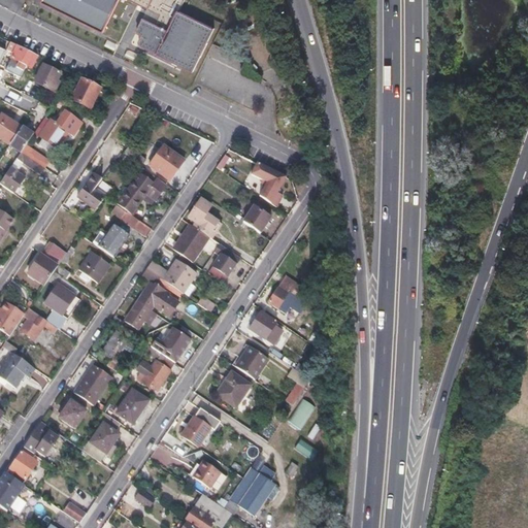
[(127,0),(133,2),(149,10),(137,34),(143,37),(139,45),(194,72),(216,29),(179,12),(186,0),(43,0),(42,4),(103,35),(121,0),(127,0)]
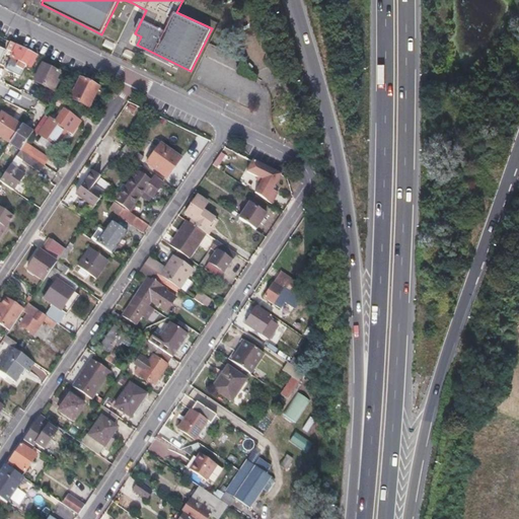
[(0,44),(7,48),(10,43),(0,38),(0,44)]
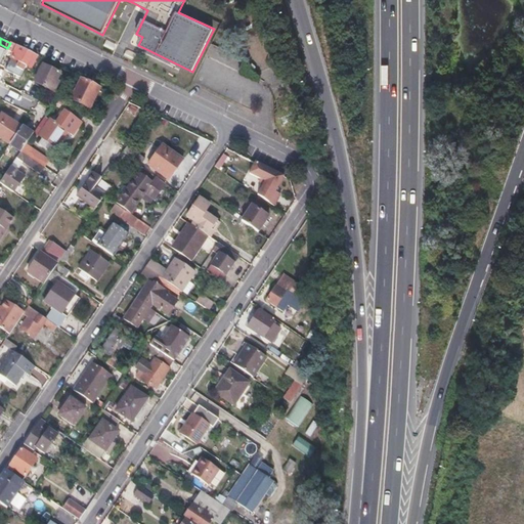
[(36,56),(16,46),(10,59),(20,64),(22,61),(26,64),(30,67),(33,60),(36,56)]
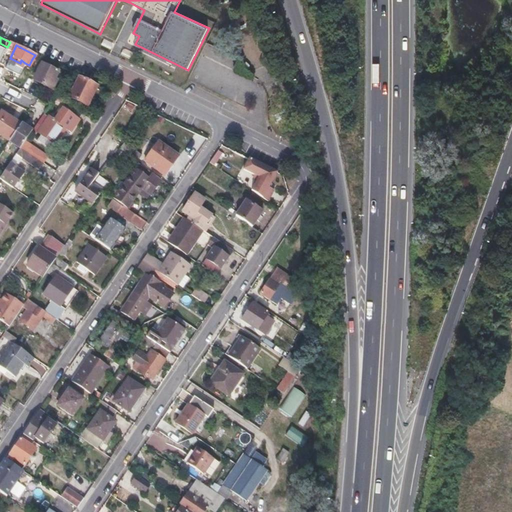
[(57,72),(41,64),(34,79),(50,87),(57,72)]
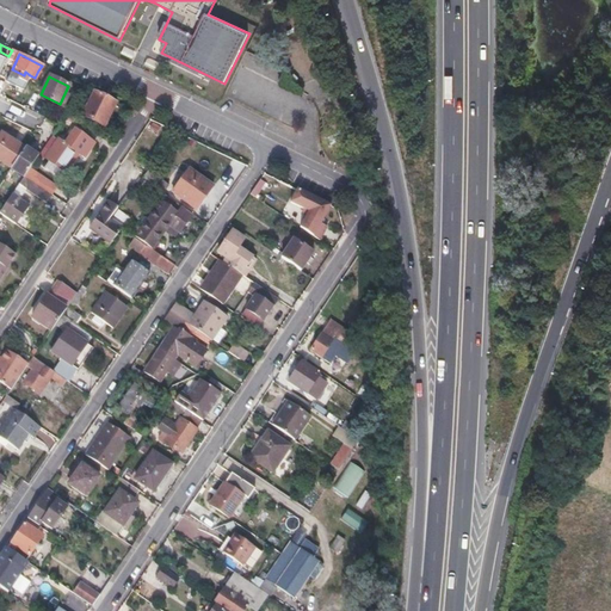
[(115,102),(93,91),(81,117),(103,127),(115,102)]
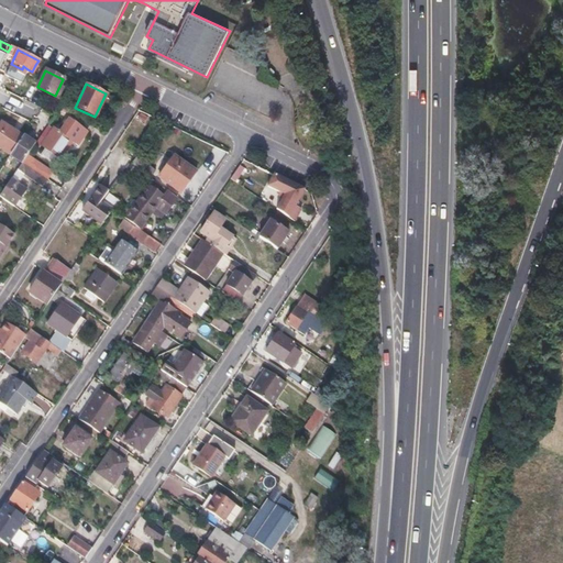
[(57,109),(64,113),(59,121),(68,128),(74,122),(70,120),(75,116),(61,106),(57,109)]
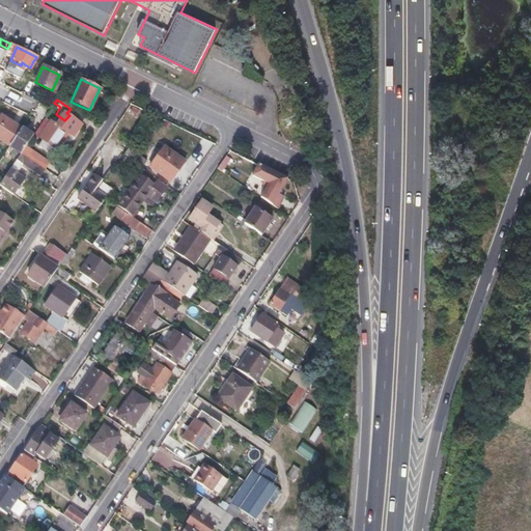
[(21,129),(0,115),(0,139),(9,145),(21,129)]
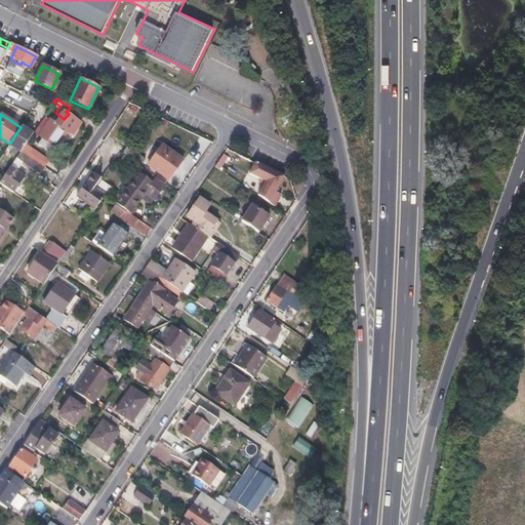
[(42,118),(36,127),(42,131),(38,136),(55,149),(67,131),(49,120),(48,122),(42,118)]
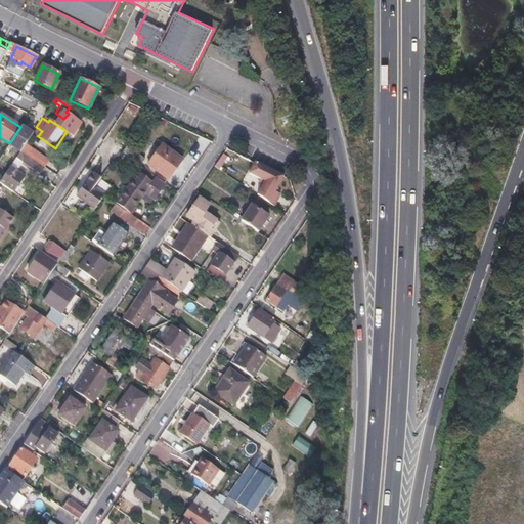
[(31,134),(20,127),(9,143),(19,151),(25,144),(31,134)]
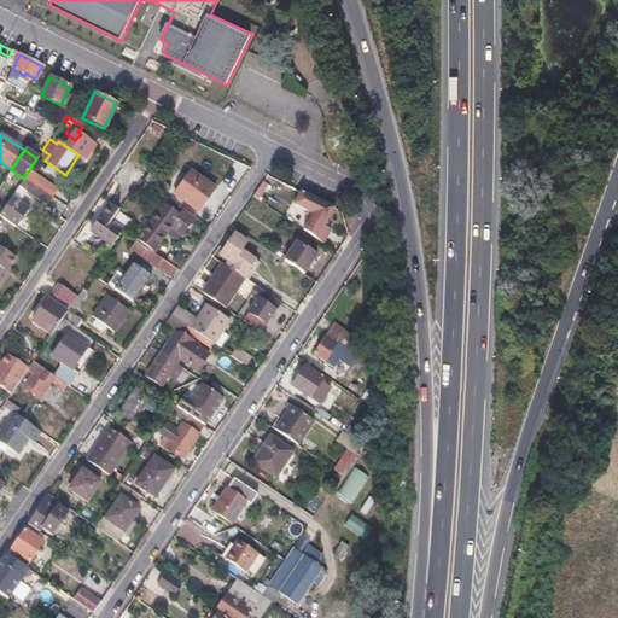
[(29,170),(23,179),(52,197),(57,188),(29,170)]
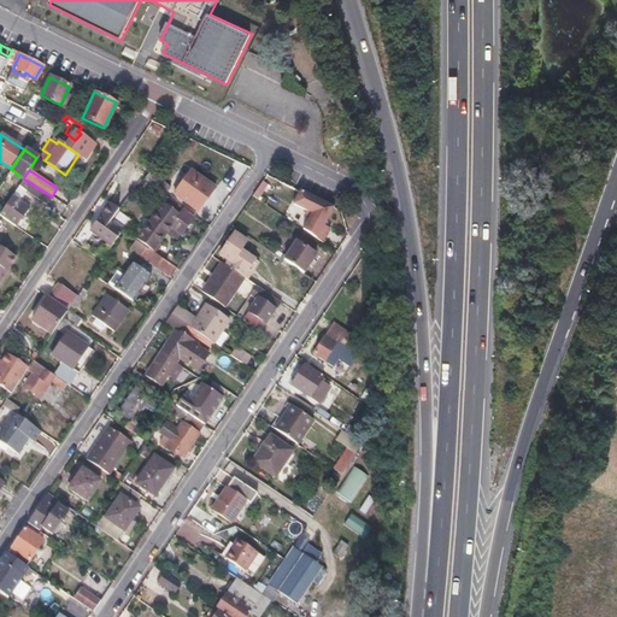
[(148,171),(142,180),(152,186),(153,187),(152,189),(159,194),(166,182),(158,177),(148,171)]
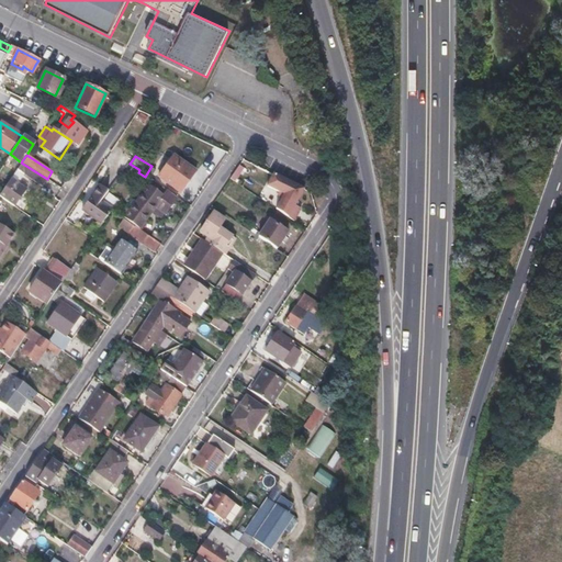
[(179,163),(171,156),(157,177),(166,182),(179,163)]
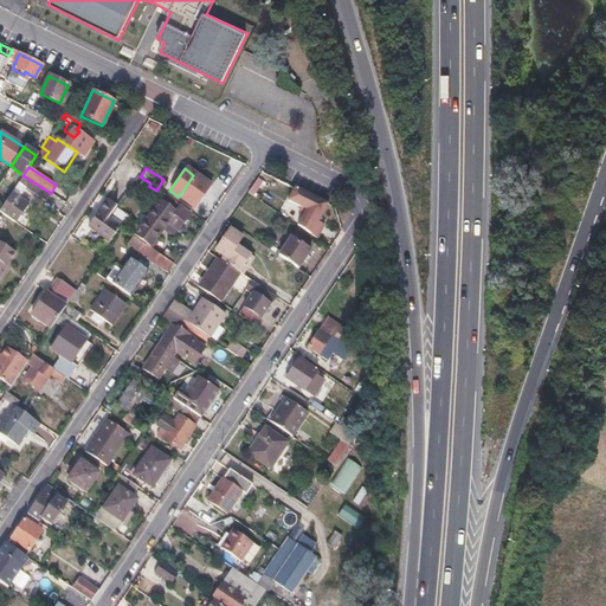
[(19,181),(26,185),(47,199),(51,193),(23,175),(19,181)]
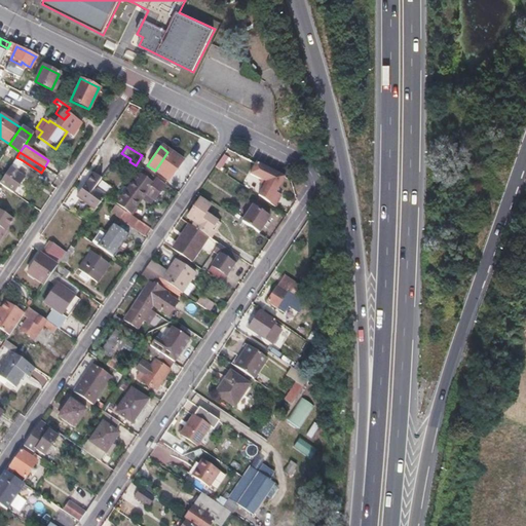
[(181,161),(167,152),(155,171),(167,180),(181,161)]
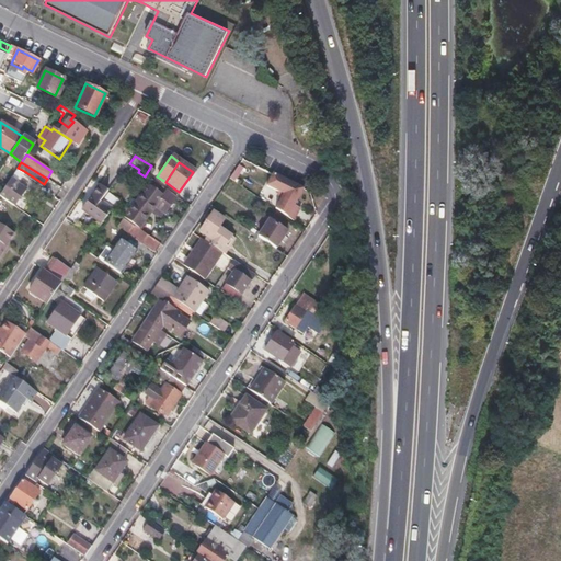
[(241,168),(237,165),(228,179),(232,182),(241,168)]
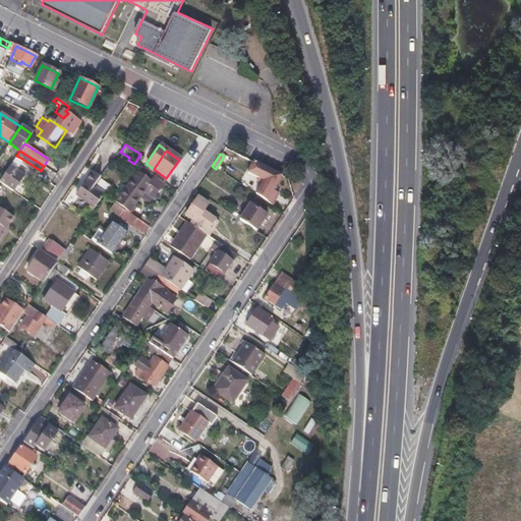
[(22,159),(16,156),(9,165),(12,167),(10,169),(13,171),(14,170),(15,170),(22,159)]
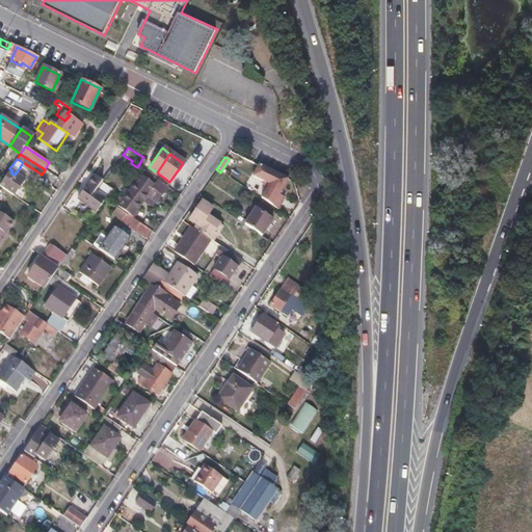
[(130,162),(127,166),(139,177),(140,178),(141,177),(144,173),(137,167),(131,163),(130,162)]
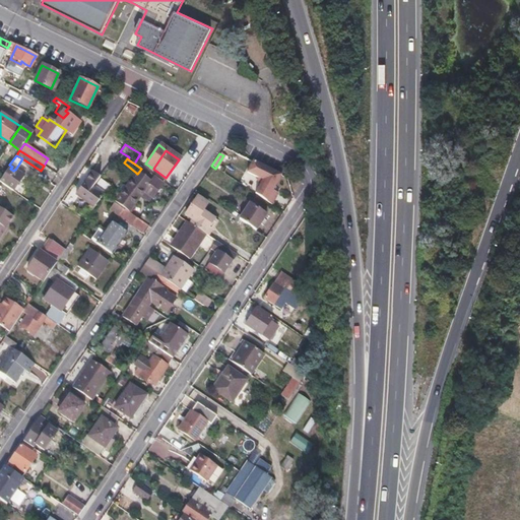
[(251,161),(247,172),(256,177),(258,185),(254,194),(271,205),(277,194),(272,191),(279,176),(251,161)]
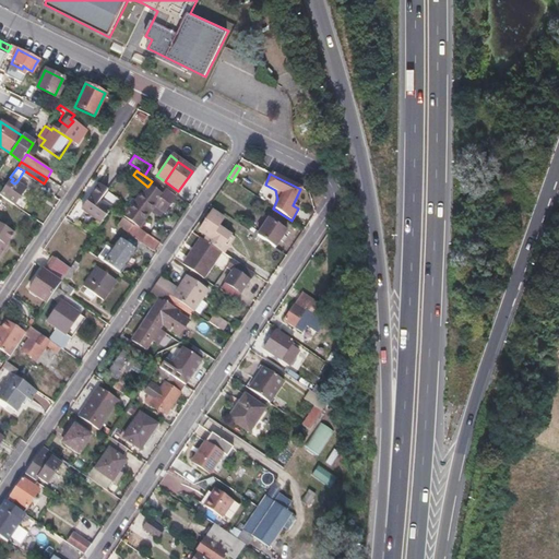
[(13,179),(10,177),(4,186),(10,190),(14,183),(11,181),(13,179)]
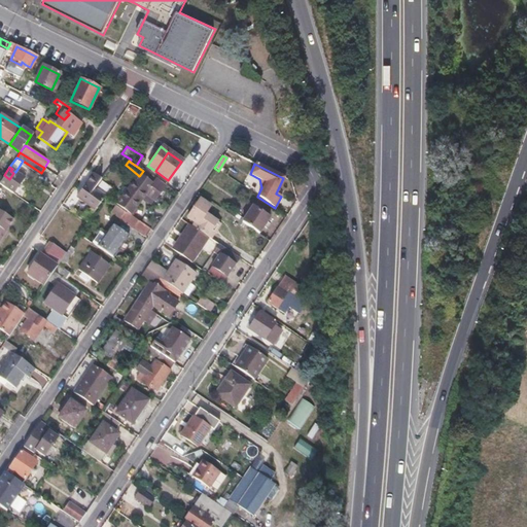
[(9,179),(4,175),(0,180),(0,185),(11,194),(15,187),(19,183),(24,177),(15,172),(14,172),(13,173),(9,179)]
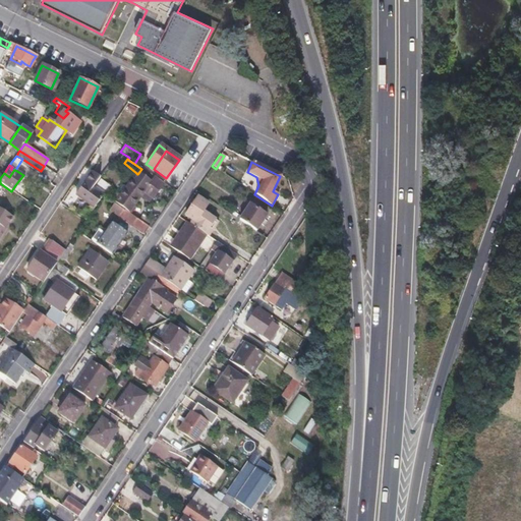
[(100,178),(91,172),(74,195),(83,201),(93,188),(94,185),(100,178)]
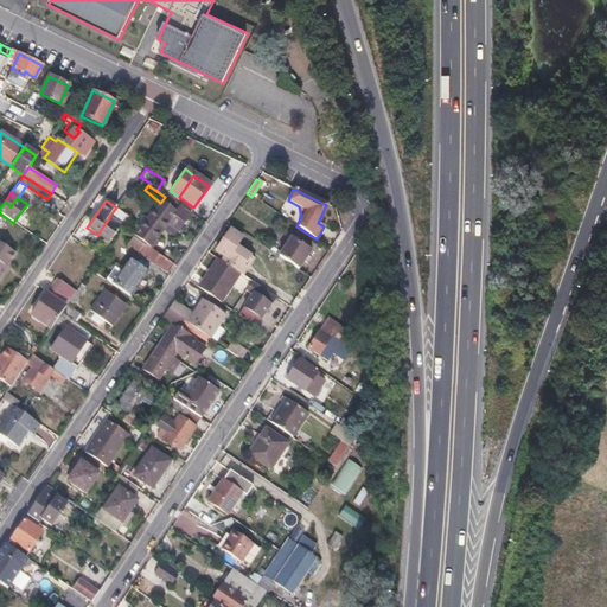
[(160,203),(159,202),(134,237),(144,244),(151,249),(166,225),(168,222),(165,219),(168,215),(171,217),(176,211),(161,202),(160,203)]
